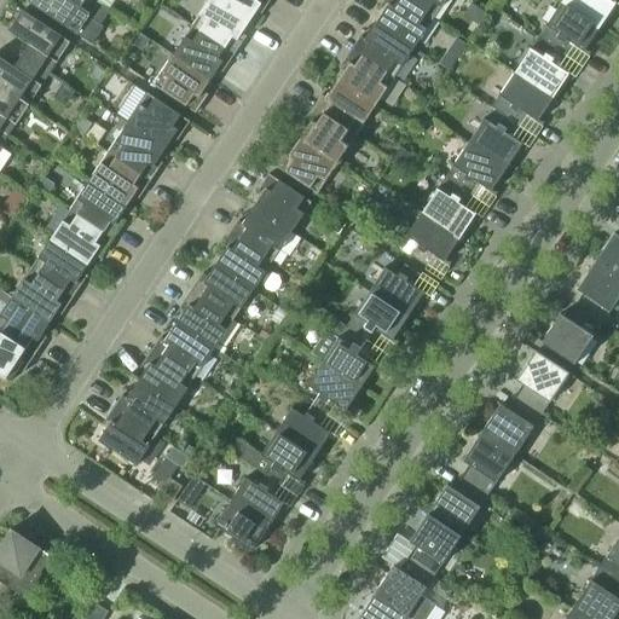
[(28,0),(28,1),(92,44),(103,27),(99,24),(109,11),(97,3),(97,1),(94,0),(28,0)]
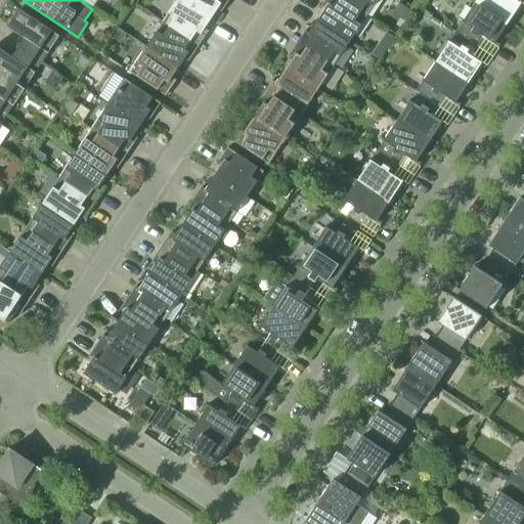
[(201,33),(211,18),(182,0),(176,0),(162,22),(199,45),(205,36),(201,33)]
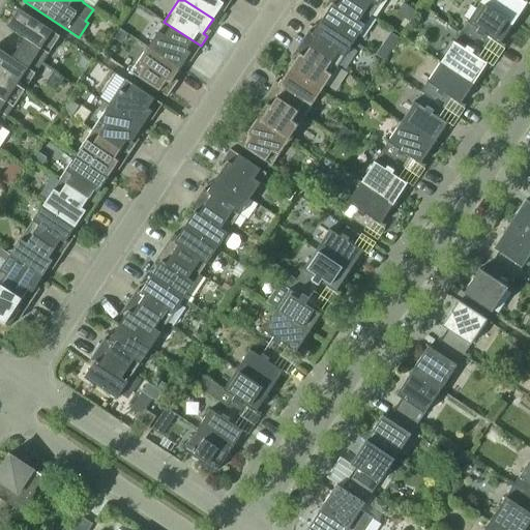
[(227,7),(231,0),(184,0),(213,19),(223,4),(227,7)]
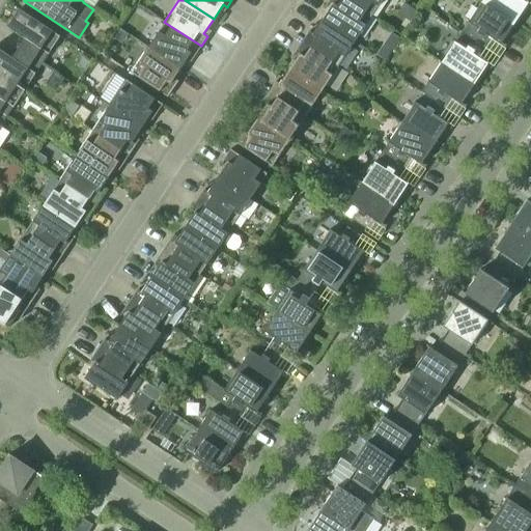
[(355,40),(371,16),(347,0),(329,0),(328,1),(332,4),(323,19),(355,40)]
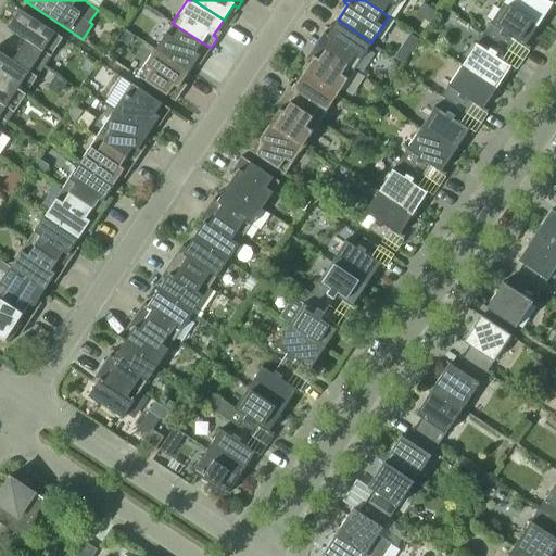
[(364,0),(389,16),(399,0),(364,0)]
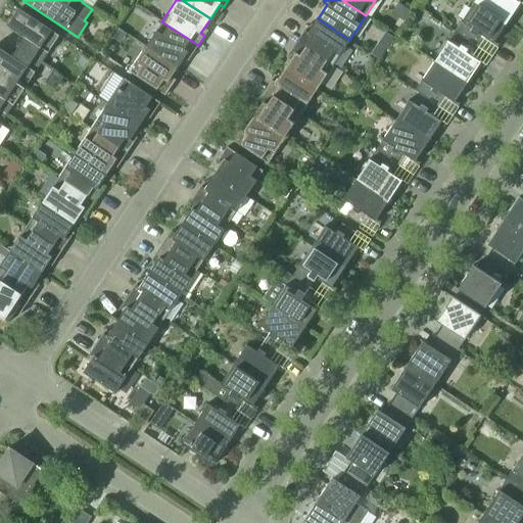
[(522,0),(475,0),(474,2),(506,24),(519,4),(522,6),(521,7),(522,8),(522,6),(522,0)]
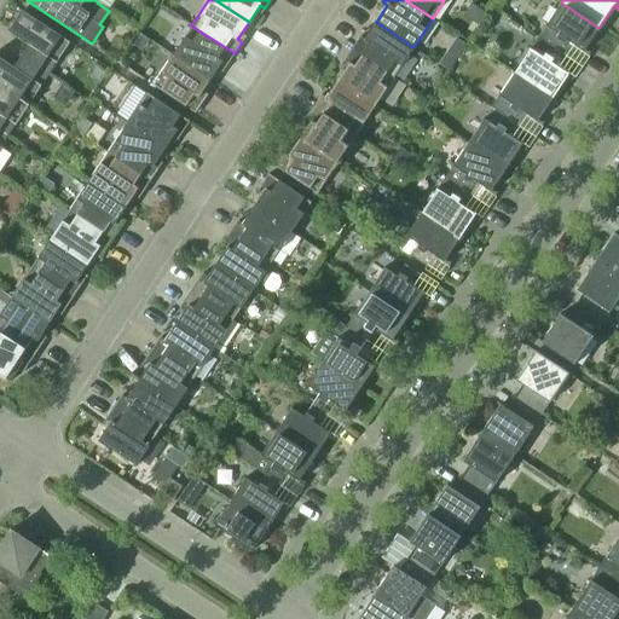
[(538,38),(550,45),(582,65),(590,52),(589,51),(588,52),(584,50),(599,28),(561,3),(547,24),(545,24),(544,25),(545,25),(538,38)]
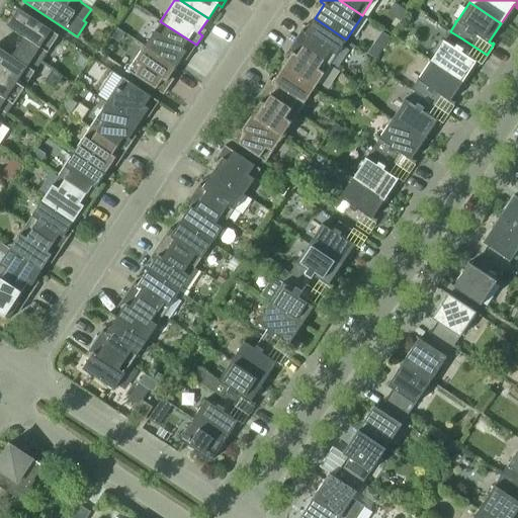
[(402,20),(409,11),(399,4),(395,9),(396,16),(402,20)]
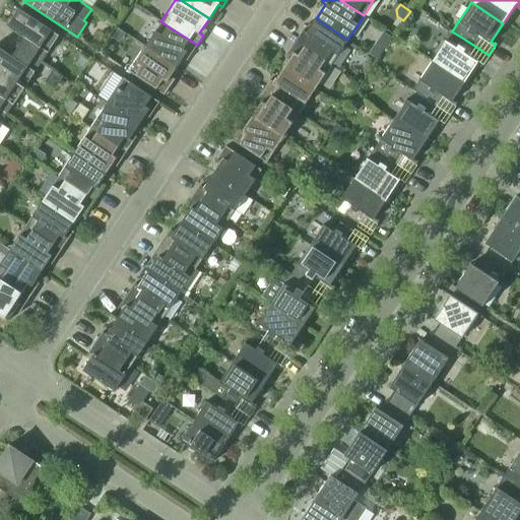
[(41,62),(59,36),(18,8),(7,25),(24,37),(18,47),(41,62)]
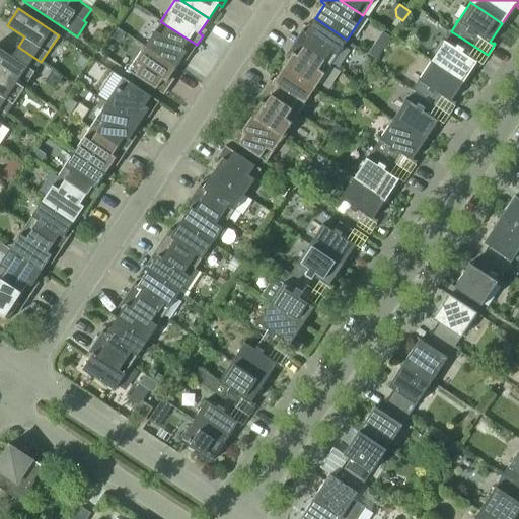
[(347,40),(315,18),(305,32),(301,30),(295,41),(330,64),(347,40)]
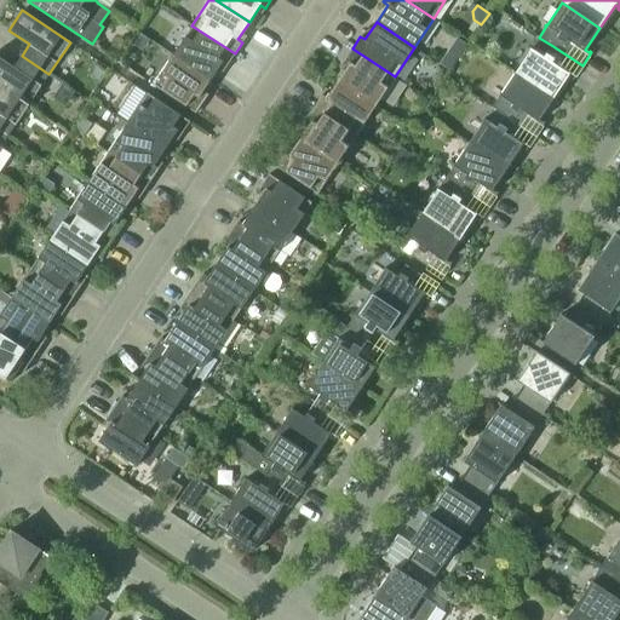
[(191,26),(173,55),(211,80),(222,63),(227,67),(235,53),(191,26)]
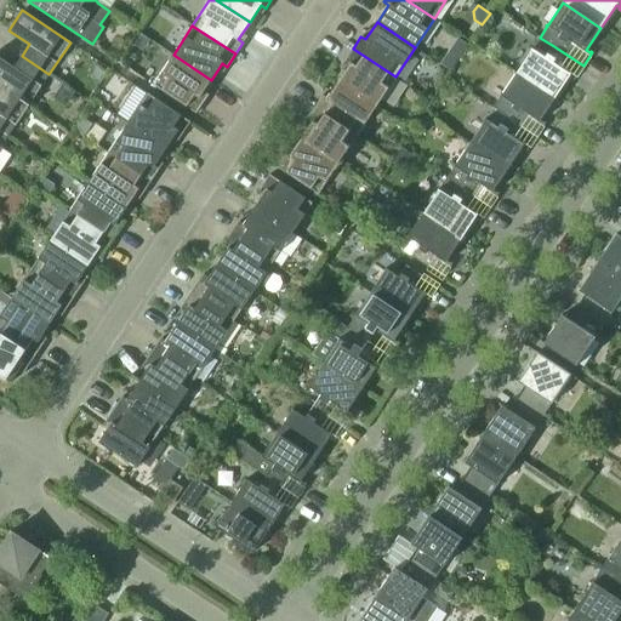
[(459,38),(455,44),(466,51),(469,45),(459,38)]
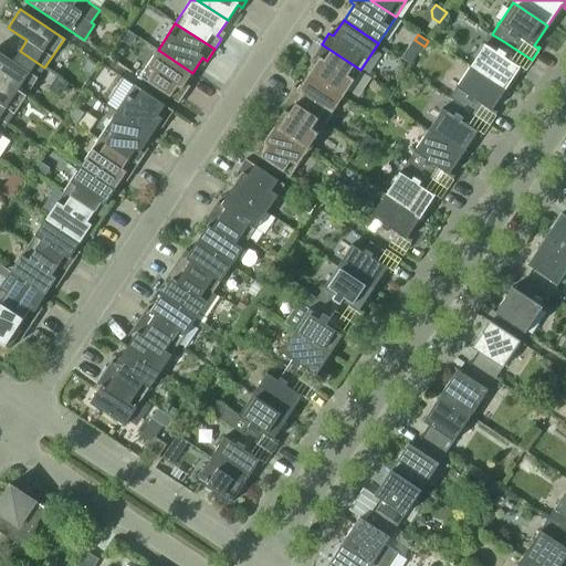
[(471,66),(505,90),(519,69),(522,71),(522,72),(523,73),(532,60),(503,41),(495,52),(484,44),(483,45),(484,45),(471,66)]
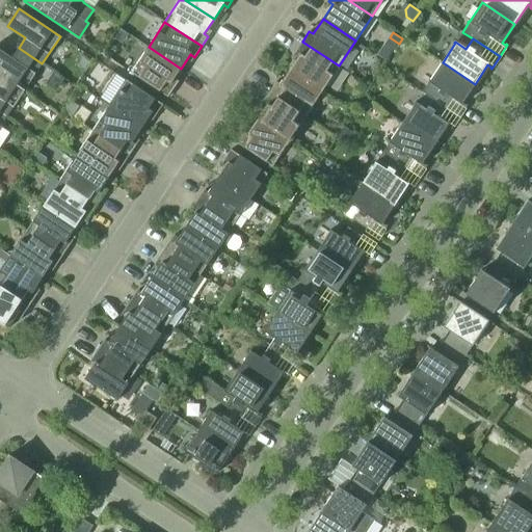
[(290,69),(322,90),(339,65),(302,42),(295,52),(299,54),(290,69)]
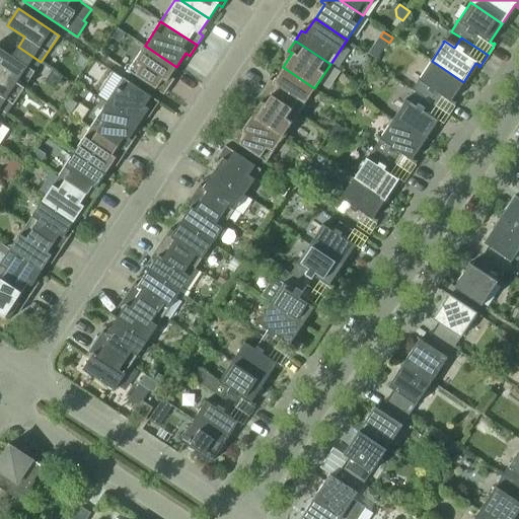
[(166,81),(176,67),(145,46),(128,71),(163,94),(170,84),(166,81)]
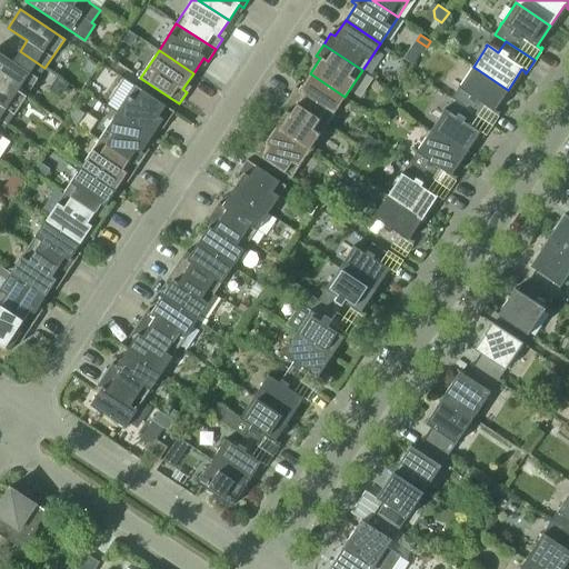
[(0,78),(26,97),(45,68),(20,51),(12,61),(0,52),(0,78)]
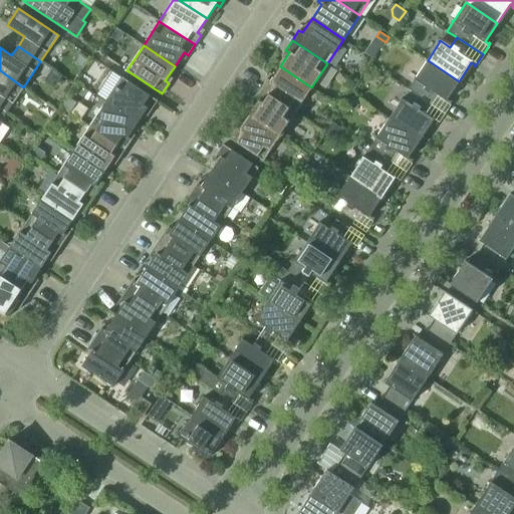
[(408,89),(444,112),(452,101),(451,100),(450,101),(447,99),(459,81),(428,60),(415,78),(414,79),(415,79),(408,89)]
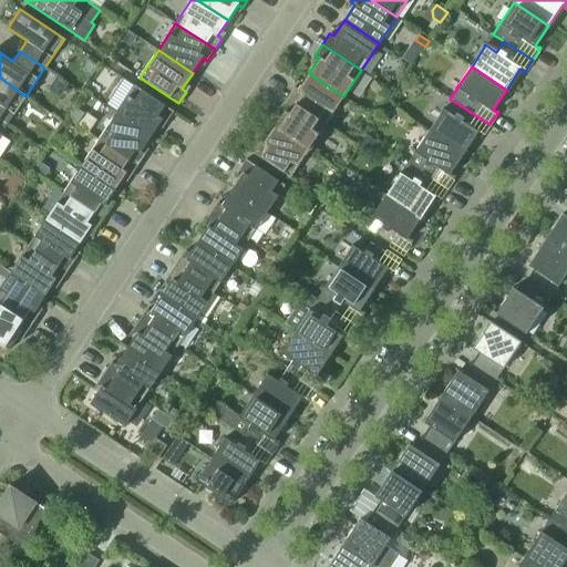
[(326,123),(343,96),(309,73),(298,89),(294,86),(287,98),(326,123)]
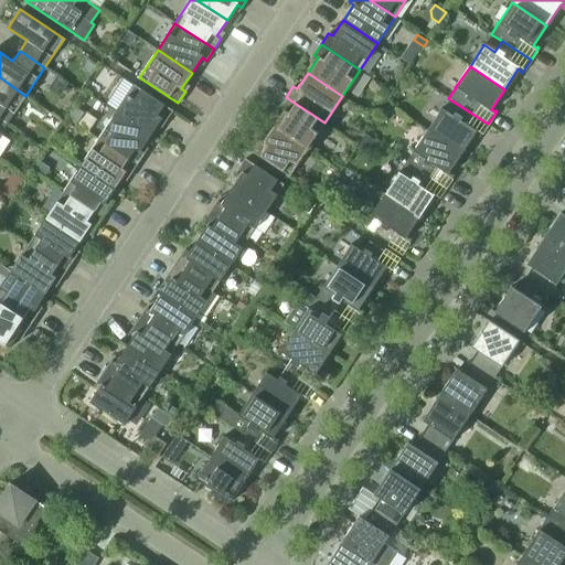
[(57,75),(52,83),(64,91),(70,84),(57,75)]
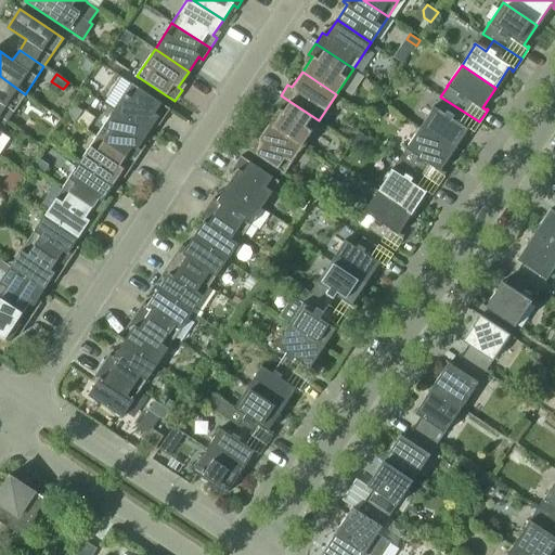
[(25,94),(0,76),(0,116),(7,121),(25,94)]
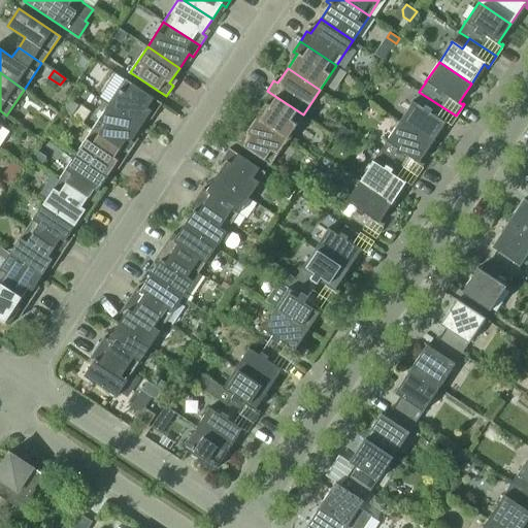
[(154,114),(162,103),(126,78),(108,105),(140,126),(151,111),(154,114)]
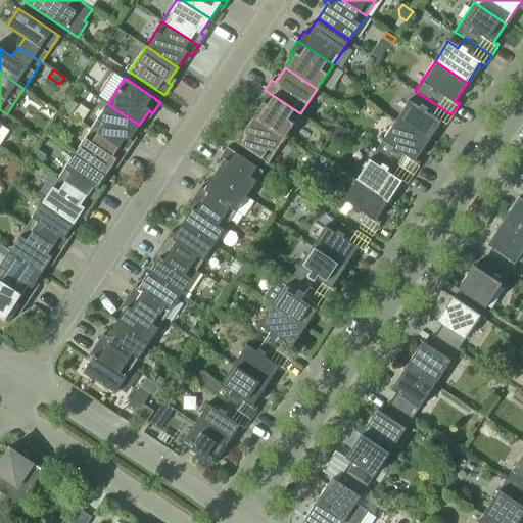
[(284,138),(300,113),(265,90),(257,100),(262,102),(252,116),(284,138)]
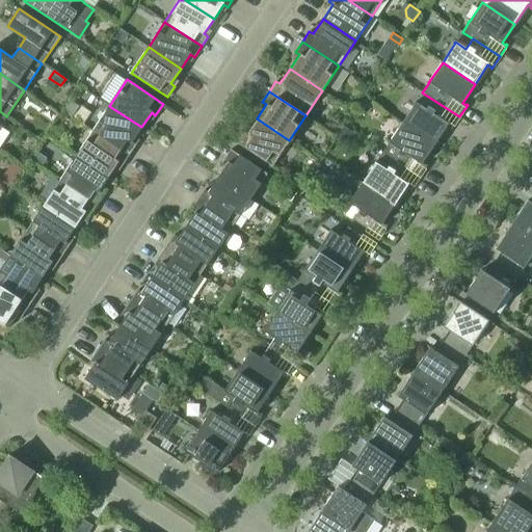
[(402,123),(435,144),(448,125),(451,127),(450,128),(452,129),(459,116),(422,92),(416,103),(415,102),(414,103),(415,104),(402,123)]
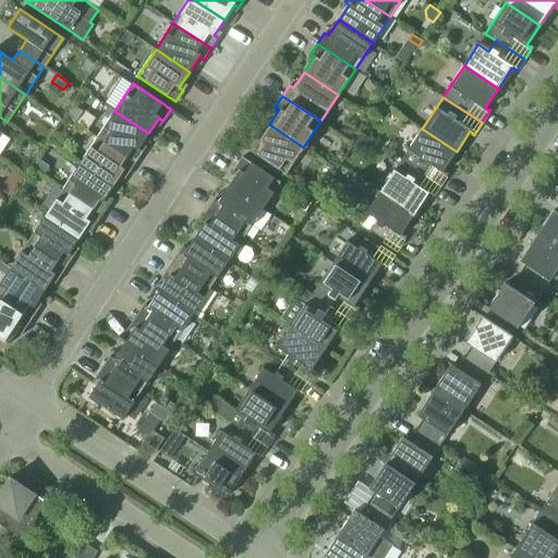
[(68,116),(77,123),(84,112),(74,106),(68,116)]
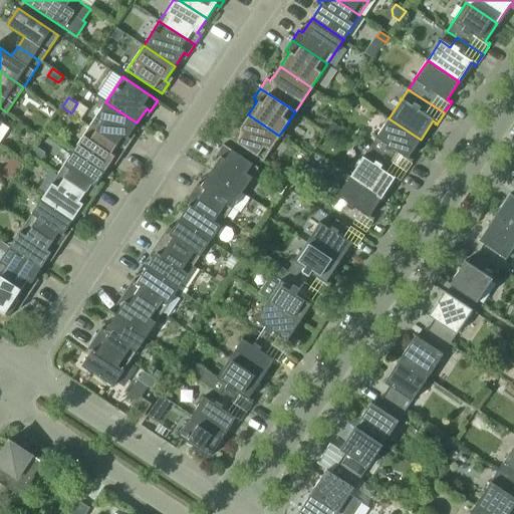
[(137,122),(105,102),(89,126),(124,150),(132,140),(127,137),(137,122)]
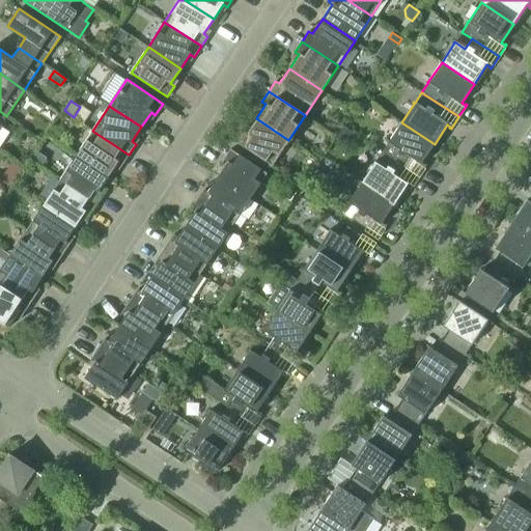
[(0,126),(6,116),(0,111),(0,146),(9,132),(0,126)]
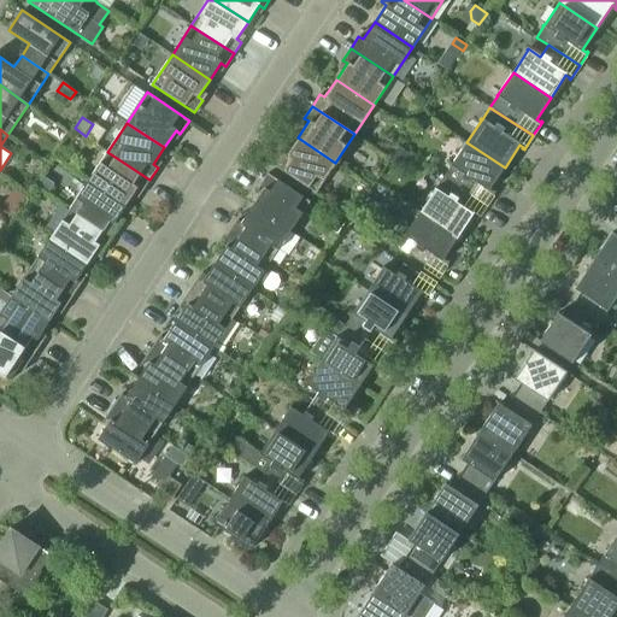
[(282,152),(272,164),(316,193),(335,163),(298,137),(286,154),(282,152)]
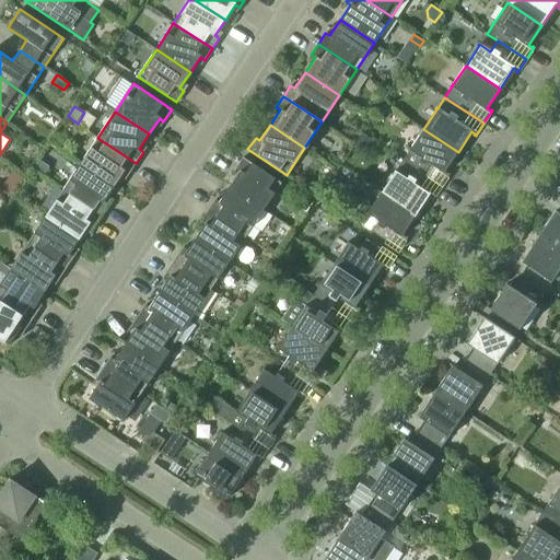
[(444,172),(458,152),(423,129),(410,149),(409,149),(408,150),(410,151),(403,161),(442,186),(450,174),(448,173),(447,174),(444,172)]
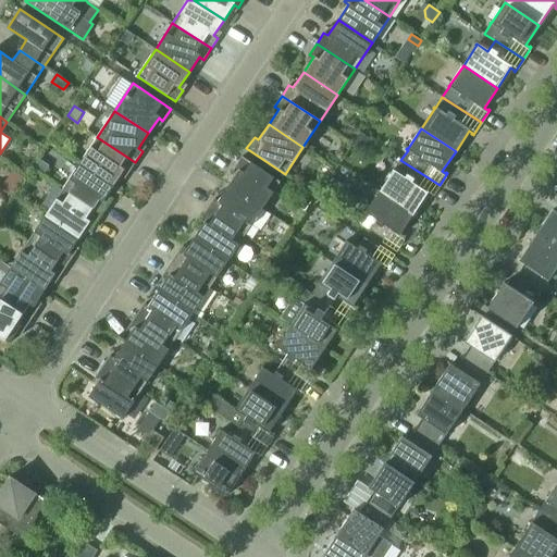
[(361,149),(369,138),(361,133),(354,144),(361,149)]
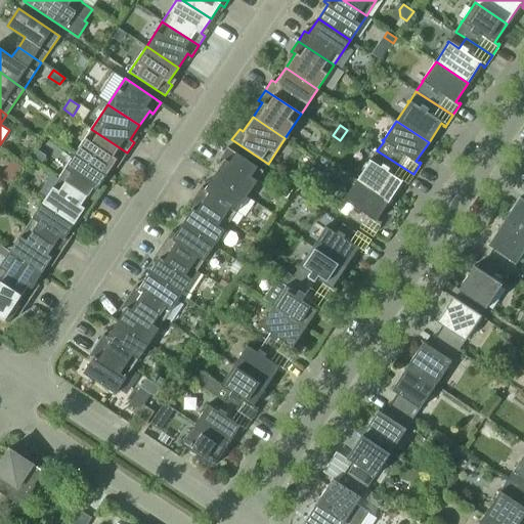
[(75,154),(106,174),(117,160),(121,163),(127,153),(91,129),(75,154)]
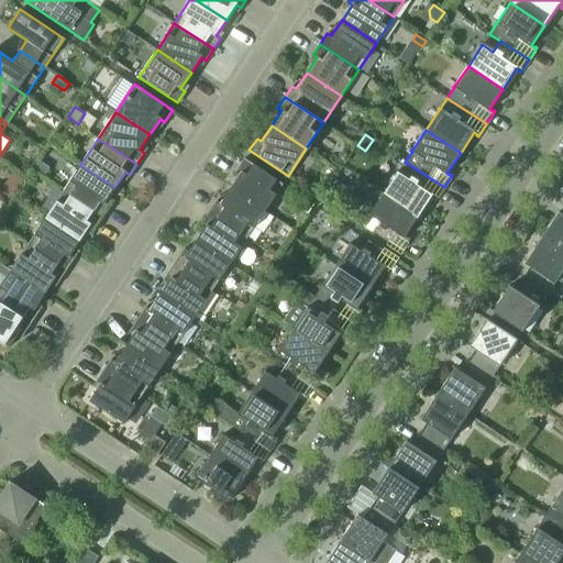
[(265,210),(283,184),(244,157),(236,169),(241,173),(230,188),(265,210)]
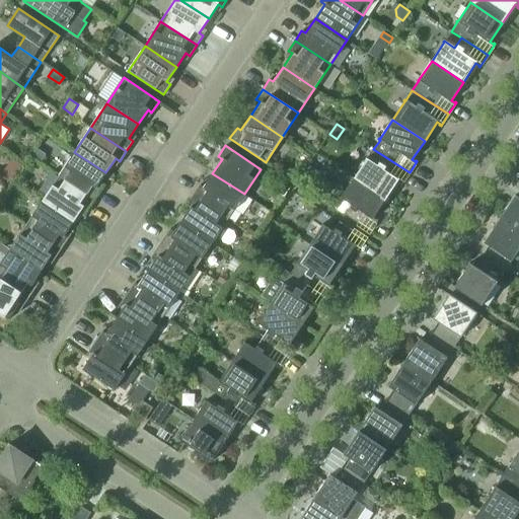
[(31,156),(41,162),(46,154),(36,148),(31,156)]
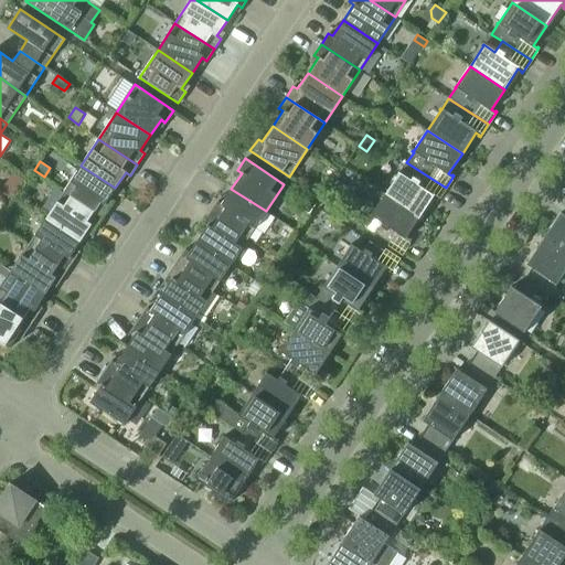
[(385,194),(419,217),(433,196),(437,199),(436,200),(437,201),(446,188),(406,162),(400,173),(398,172),(397,173),(398,173),(385,194)]
